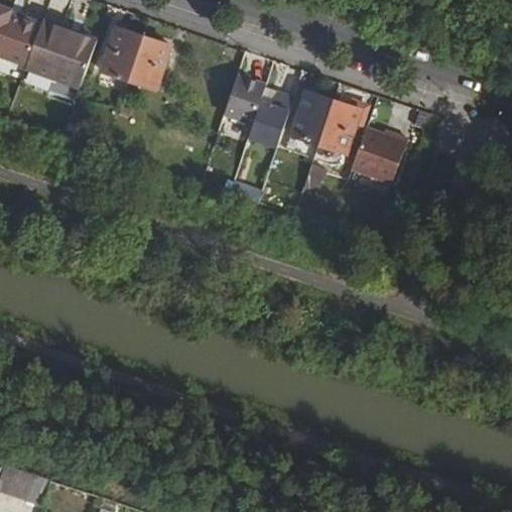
[(0,55),(27,66),(41,23),(9,12),(11,10),(0,6),(0,55)]
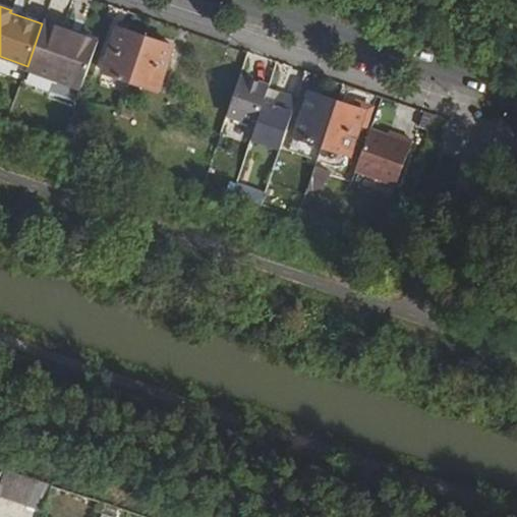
[(81,89),(98,41),(42,23),(27,66),(26,70),(81,89)]
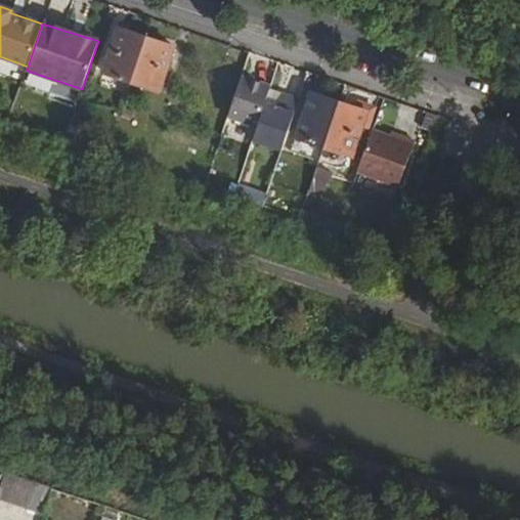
[(129,82),(144,37),(115,27),(99,73),(129,82)]
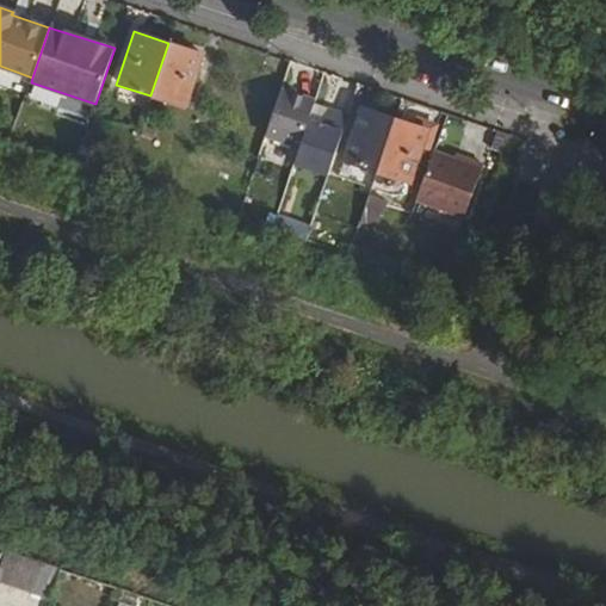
[(183,106),(199,54),(168,43),(150,96),(183,106)]
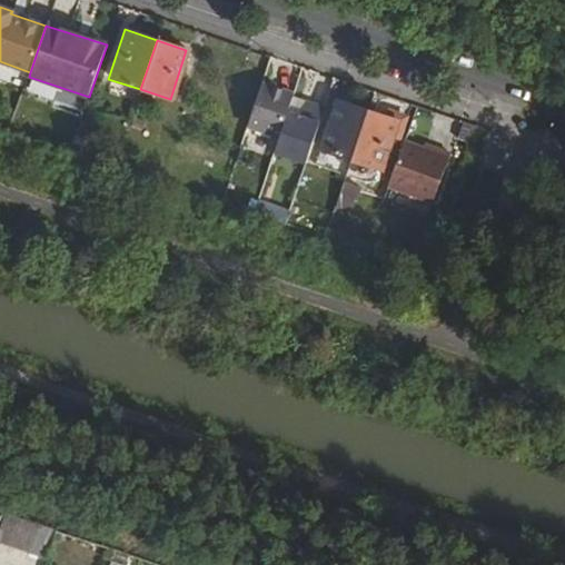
[(284,111),(290,92),(260,81),(245,127),(275,137),(284,111)]
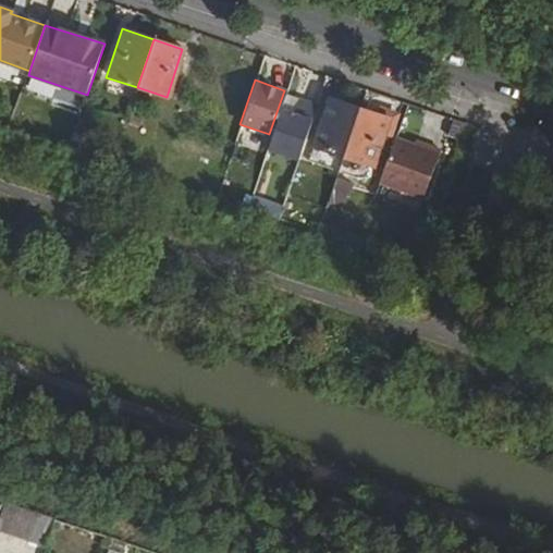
[(297,159),(315,103),(296,97),(291,112),(278,109),(269,134),(265,147),(297,159)]
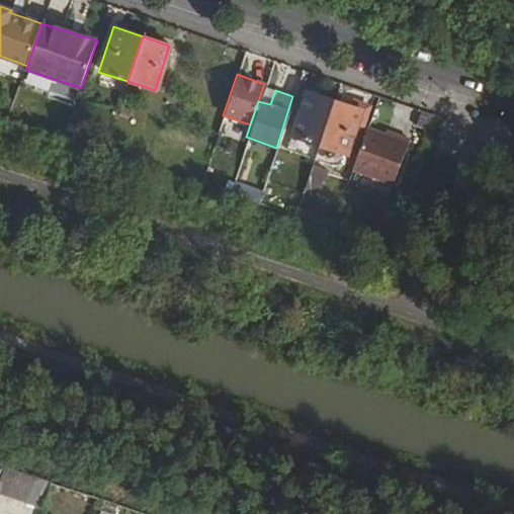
[(319,147),(334,100),(304,90),(288,137),(319,147)]
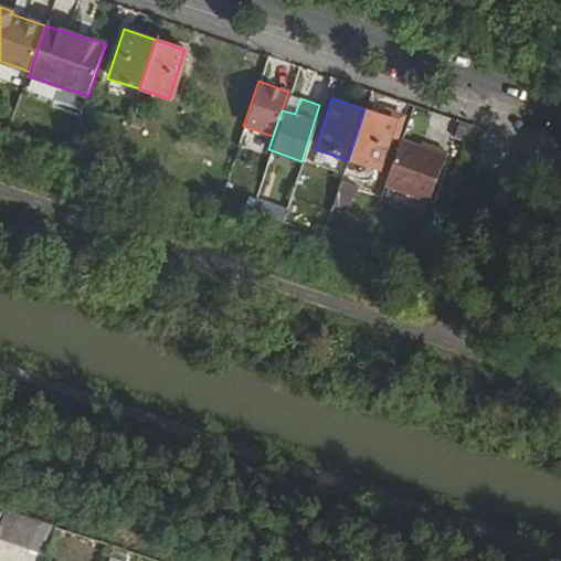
[(377,170),(394,119),(364,109),(348,160),(377,170)]
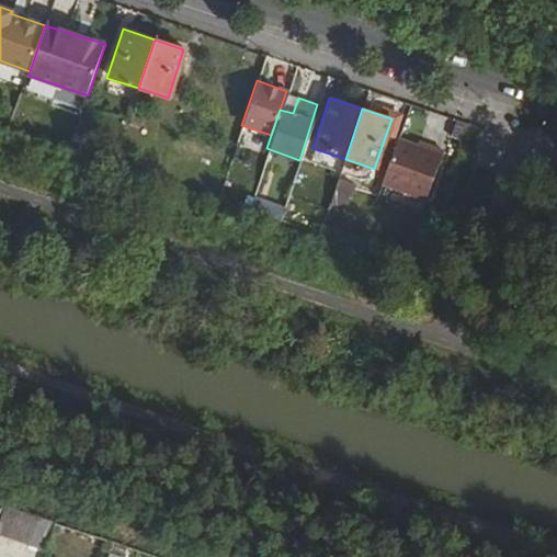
[(427,200),(444,149),(427,143),(424,147),(398,137),(382,183),(427,200)]
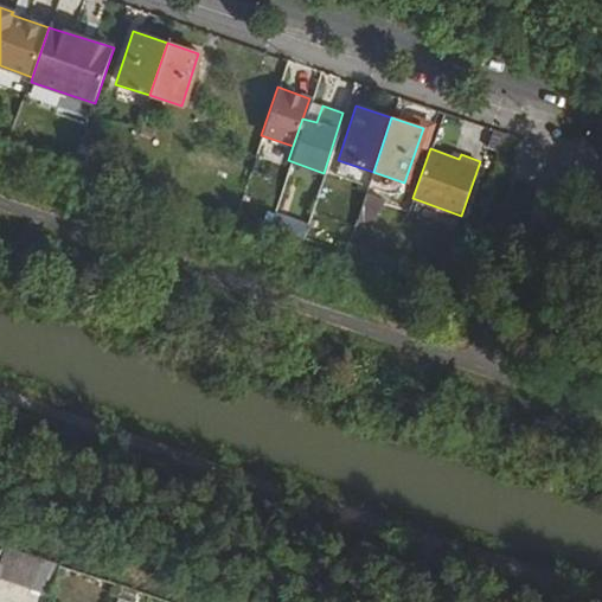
[(376,218),(382,200),(365,193),(359,212),(376,218)]
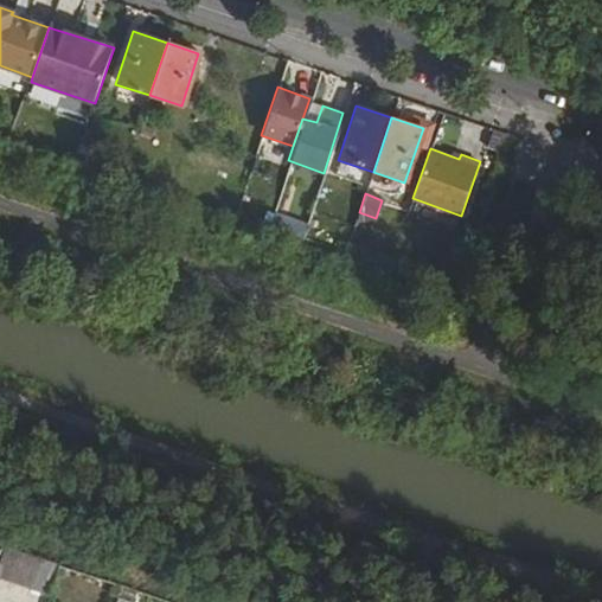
[(0,588),(37,601),(49,601),(58,574),(2,555),(0,561),(0,588)]
